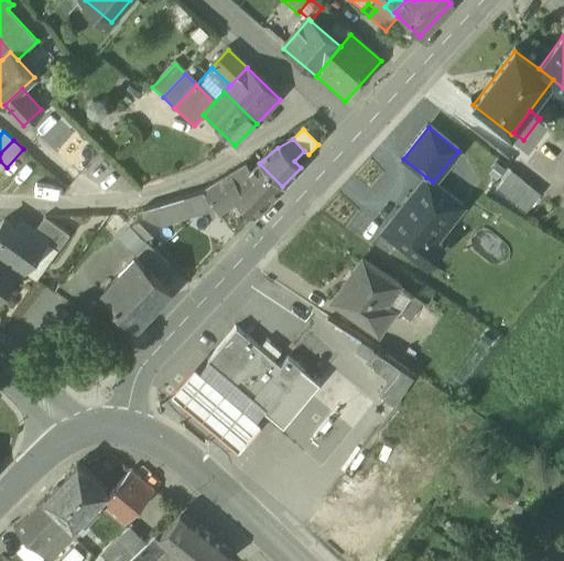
[(253,217),(282,186),(259,163),(251,170),(246,165),(203,191),(182,196),(193,215),(213,207),(215,206),(231,195),(239,203),(253,217)]
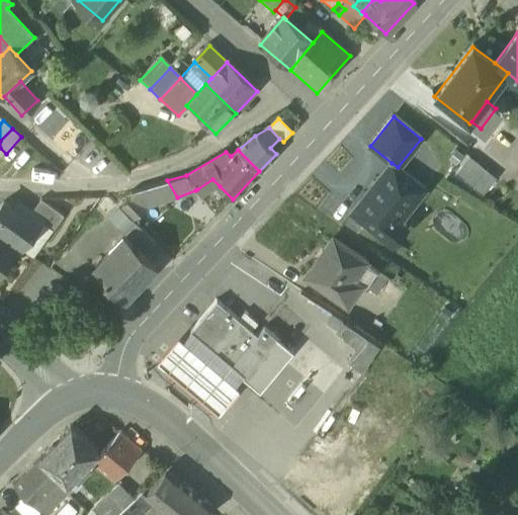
[(455,176),(483,198),(497,180),(469,159),(455,176)]
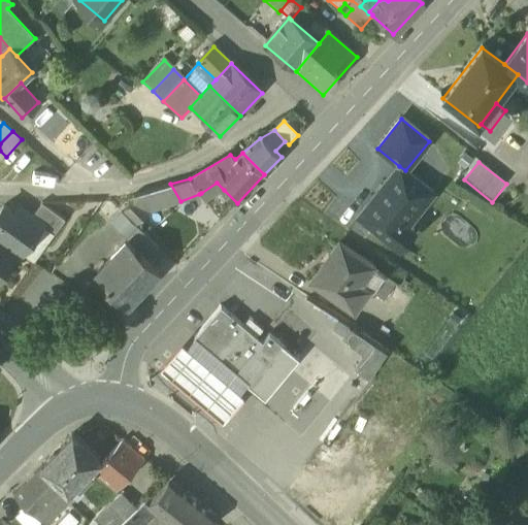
[(399,166),(359,217),(400,250),(414,232),(405,226),(433,193),(405,170),(399,166)]
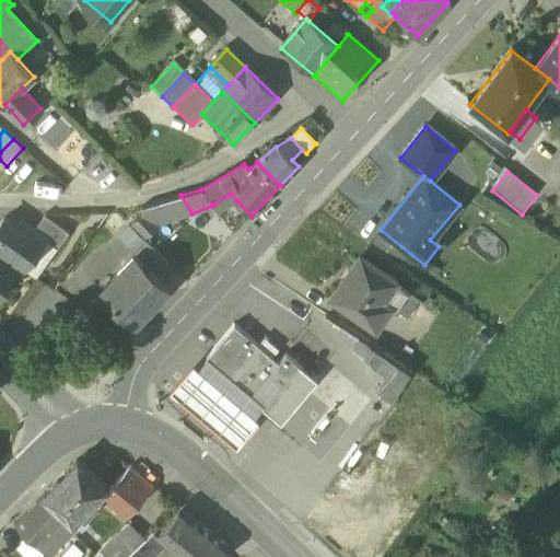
[(213,205),(211,206),(218,216),(237,201),(230,194),(213,205)]
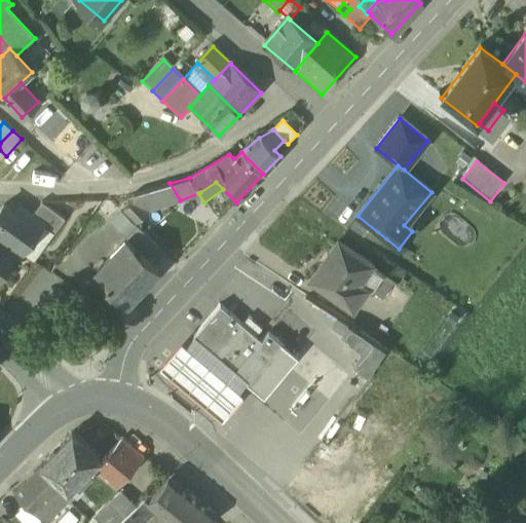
[(123,209),(137,223),(148,212),(180,200),(170,183),(133,193),(136,196),(123,209)]
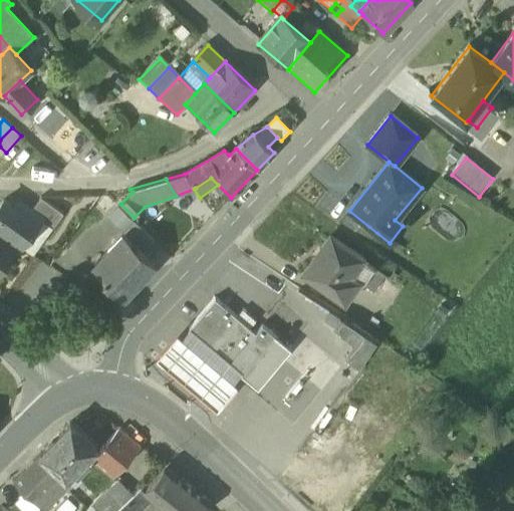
[(41,220),(53,228),(63,214),(40,197),(31,211),(41,218),(41,220)]
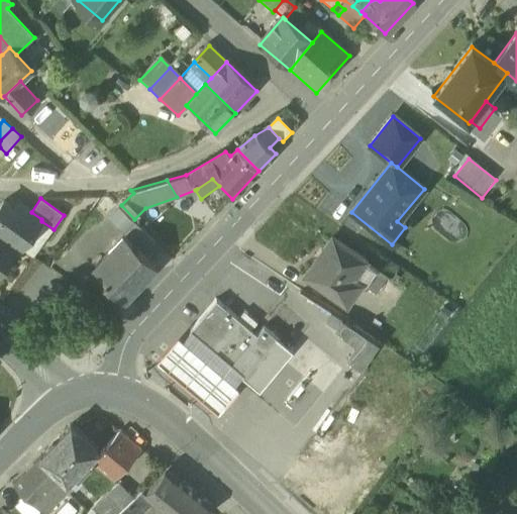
[(3,202),(0,206),(0,234),(17,246),(20,249),(41,221),(41,219),(31,212),(18,202),(13,209),(3,202)]
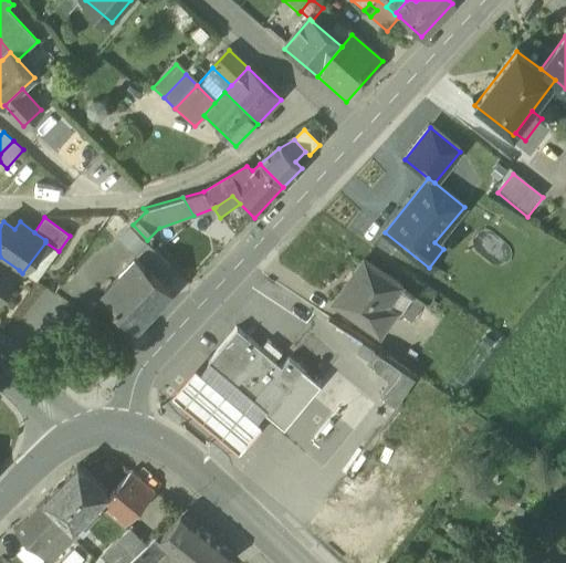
[(130,228),(118,240),(135,257),(147,244),(130,228)]
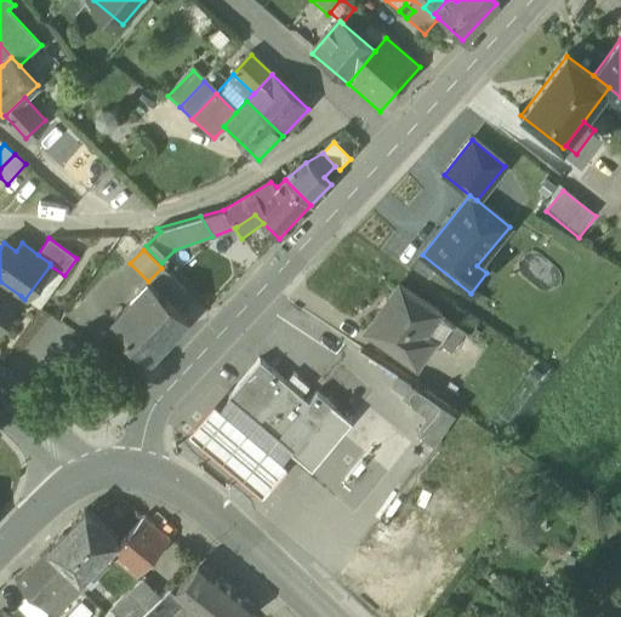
[(50,266),(24,300),(39,309),(64,275),(50,266)]
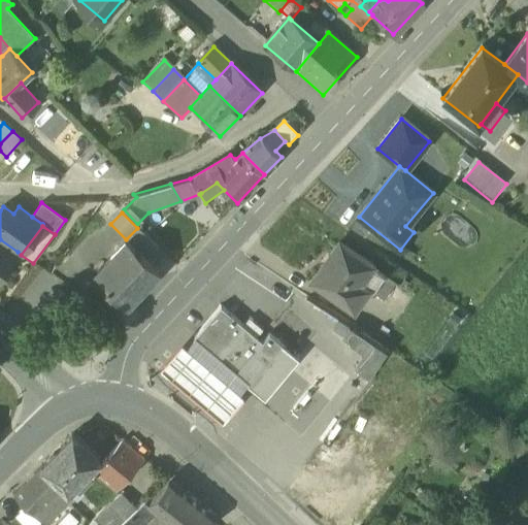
[(130,238),(147,258),(158,248),(139,229),(130,238)]
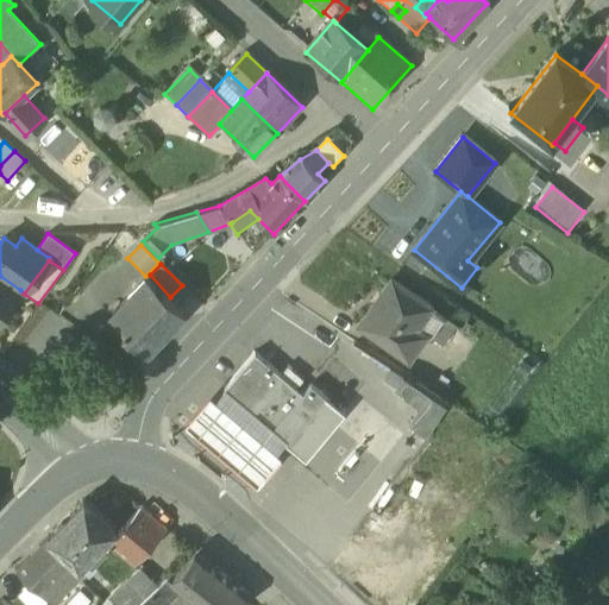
[(121,329),(145,353),(187,314),(170,297),(150,275),(111,312),(124,327),(121,329)]
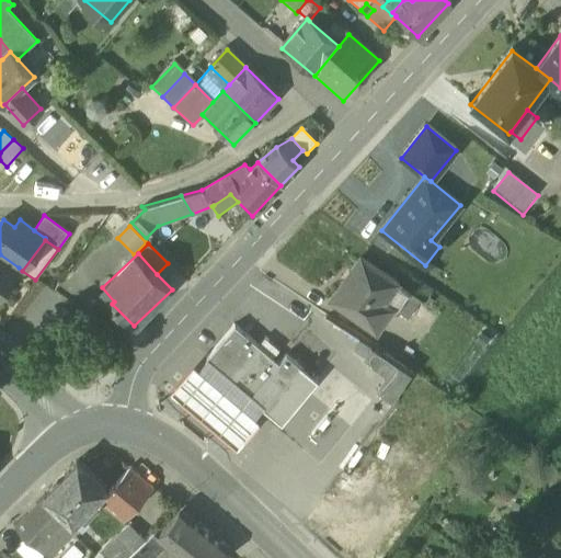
[(0,294),(19,268),(0,254),(0,294)]
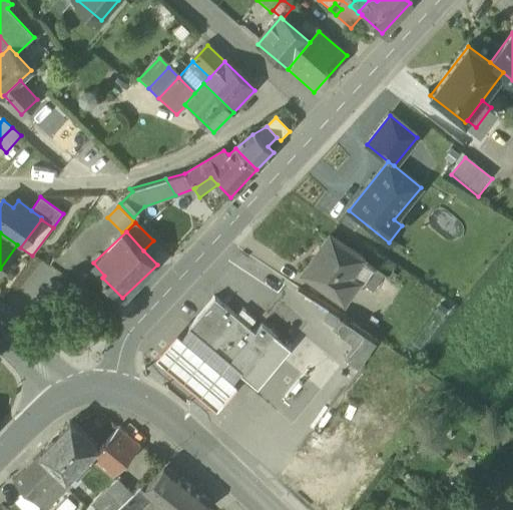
[(302,276),(344,305),(358,285),(361,288),(373,271),(350,255),(352,252),(330,236),(302,276)]
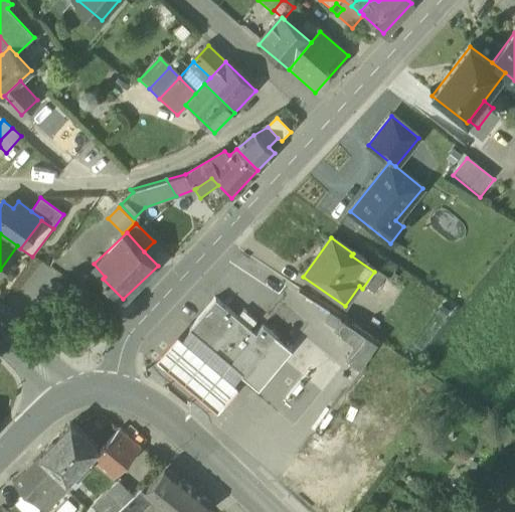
[(385,280),(374,272),(362,289),(374,297),(385,280)]
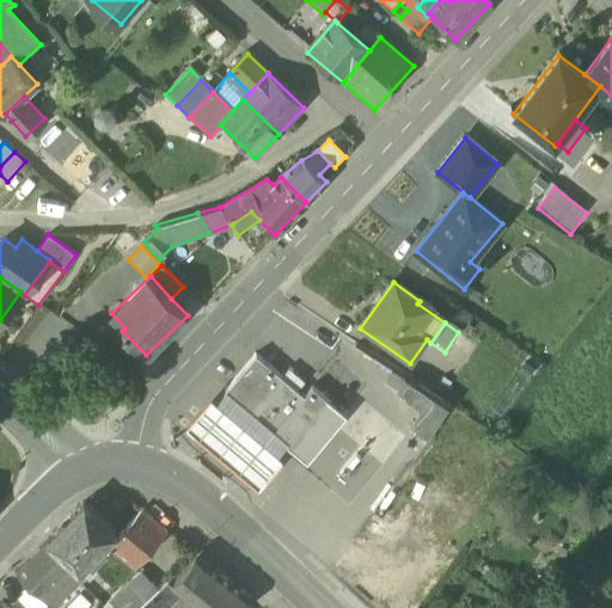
[(312,388),(304,398),(256,357),(225,393),(273,434),(273,435),(287,447),(306,464),(346,417),(312,388)]
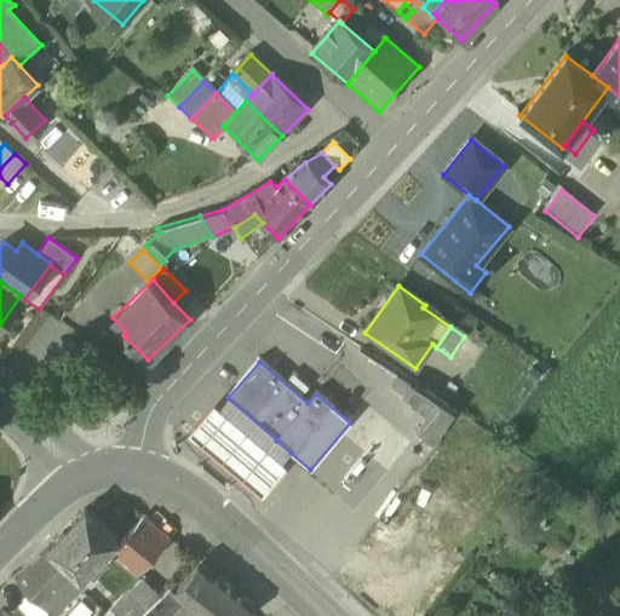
[(390,389),(407,399),(413,389),(414,389),(397,378),(390,389)]
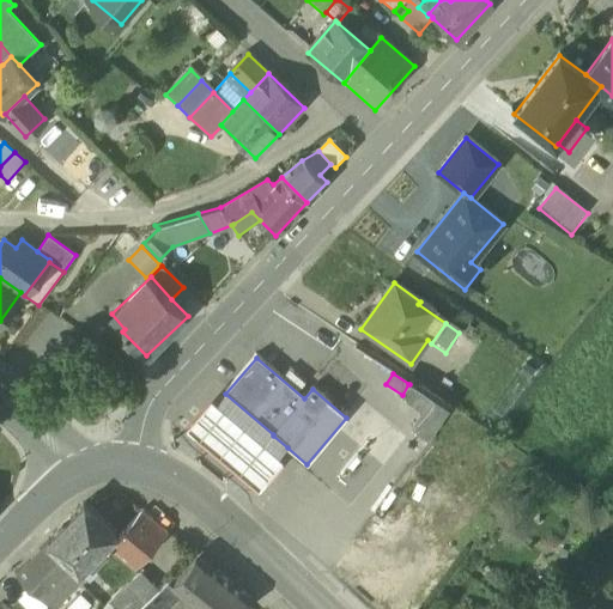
[(408,384),(402,395),(400,399),(422,413),(410,430),(428,442),(448,410),(408,384)]
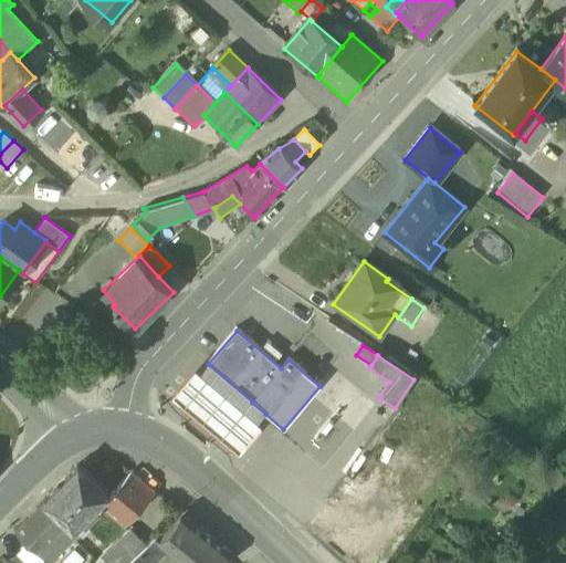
[(252,402),(208,364),(200,373),(195,368),(173,396),(239,452),(261,426),(257,423),(265,414),(252,403),(252,402)]
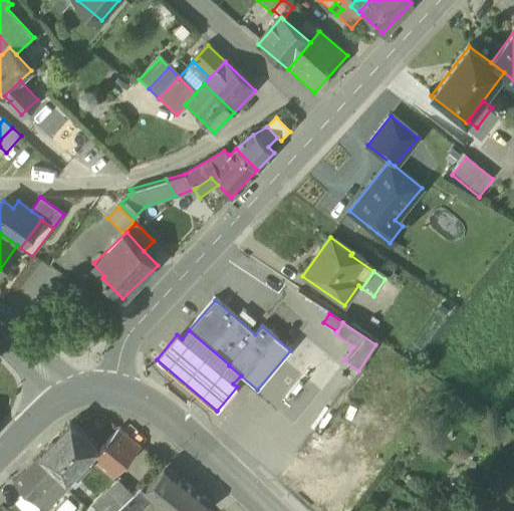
[(71,425),(40,457),(67,483),(73,476),(77,479),(90,466),(86,463),(96,452),(71,425)]
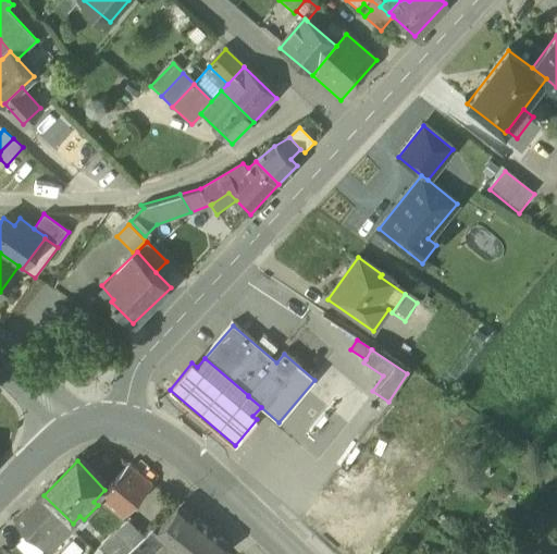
[(100,500),(123,520),(151,488),(128,468),(100,500)]
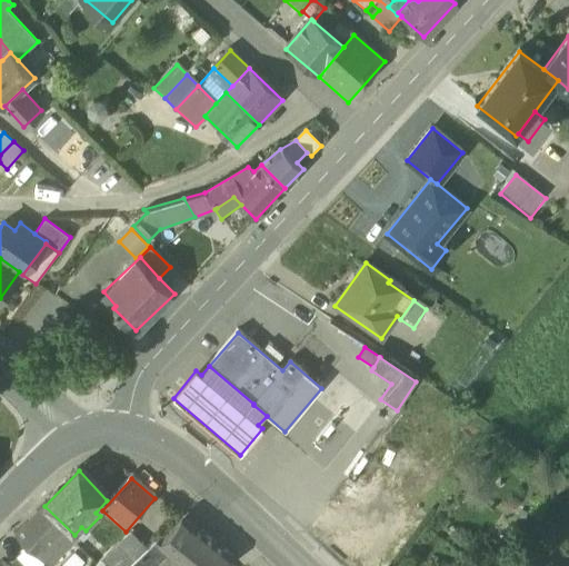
[(79,539),(75,535),(45,506),(16,535),(27,546),(46,564),(47,565),(53,565),(79,539)]
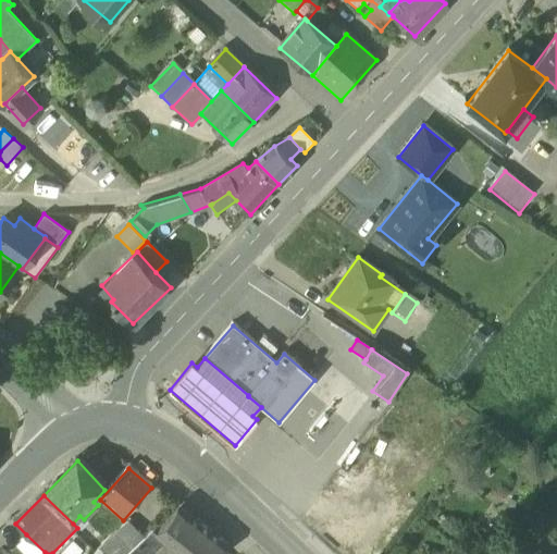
[(162,542),(174,552),(197,524),(177,508),(156,536),(152,532),(145,540),(138,546),(146,553),(155,553),(158,551),(159,550),(157,548),(162,542)]
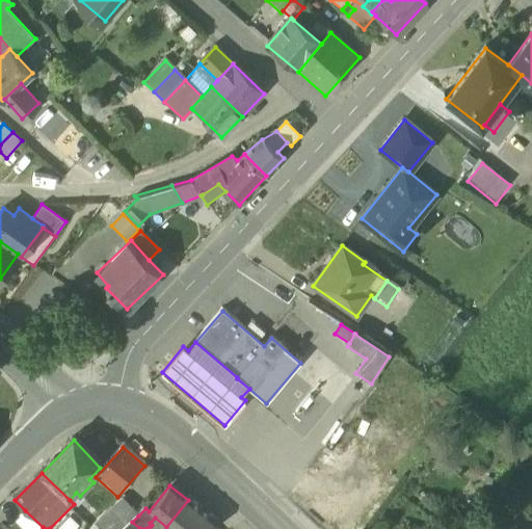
[(103,528),(109,523),(114,528),(116,528),(134,511),(123,500),(92,528),(103,528)]
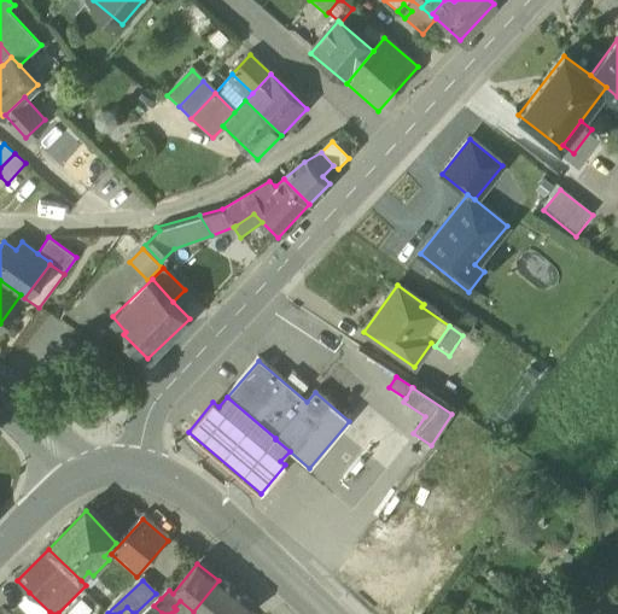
[(249,613),(254,608),(219,580),(193,612),(196,613),(249,613)]
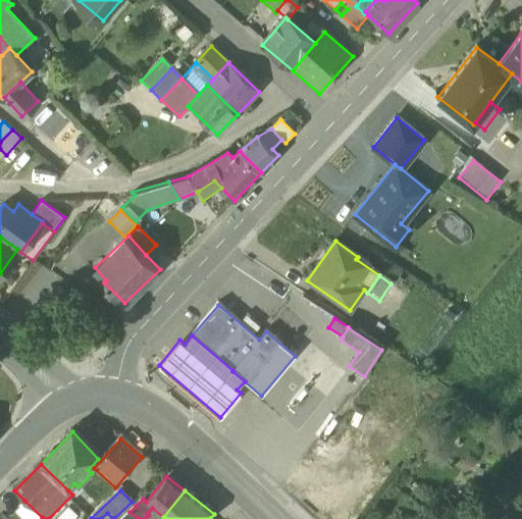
[(41,518),(42,517),(24,501),(18,507),(19,509),(15,514),(20,518),(41,518)]
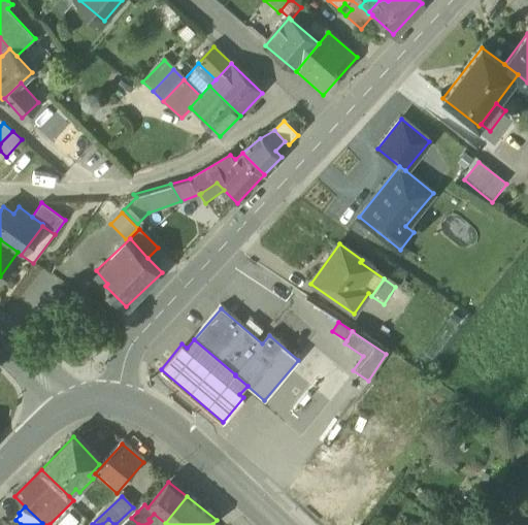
[(124,524),(131,518),(137,512),(133,507),(116,524),(113,524),(108,519),(102,524),(124,524)]
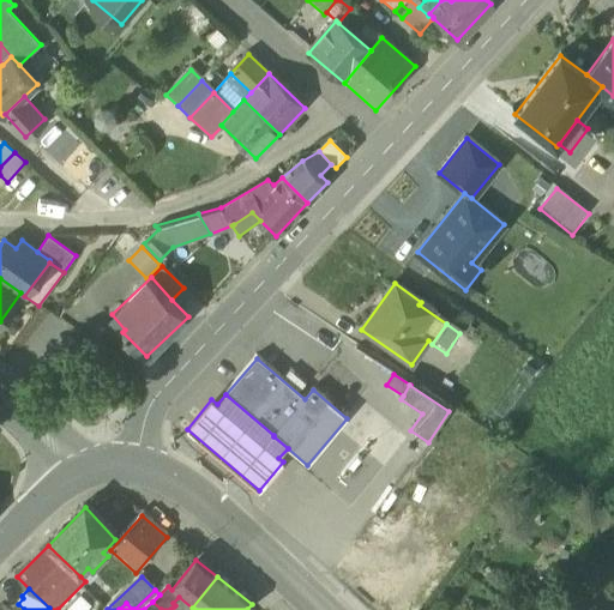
[(80,598),(68,609),(91,609),(80,598)]
